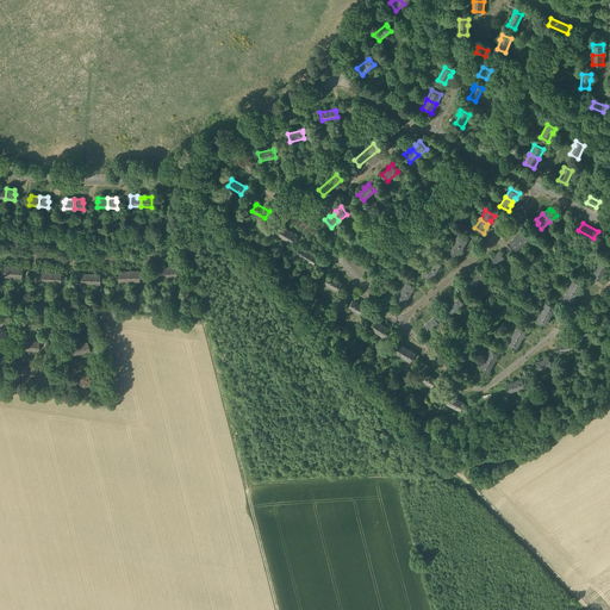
[(284,226),(279,224),(273,232),(282,237),(286,230),(284,228),(284,226)]
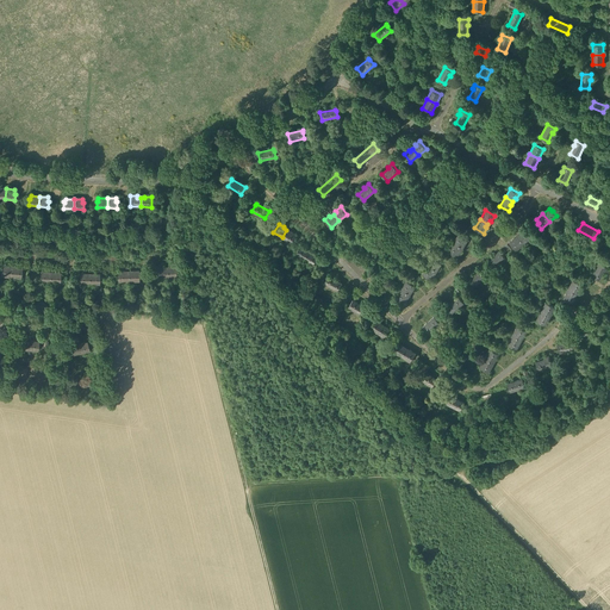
[(524,229),(520,232),(521,234),(517,236),(523,243),(531,237),(524,229)]
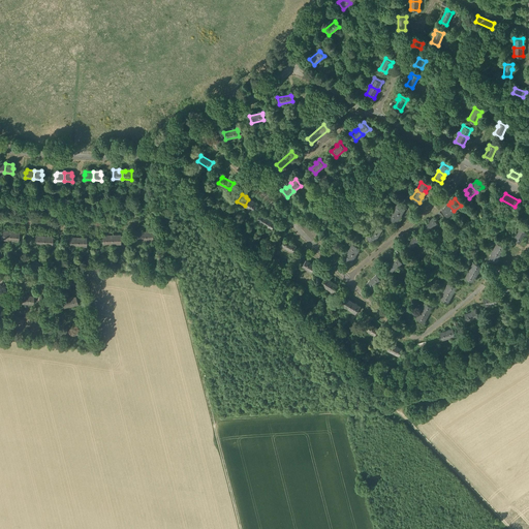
[(251,201),(248,199),(245,206),(252,211),(256,204),(252,200),(251,201)]
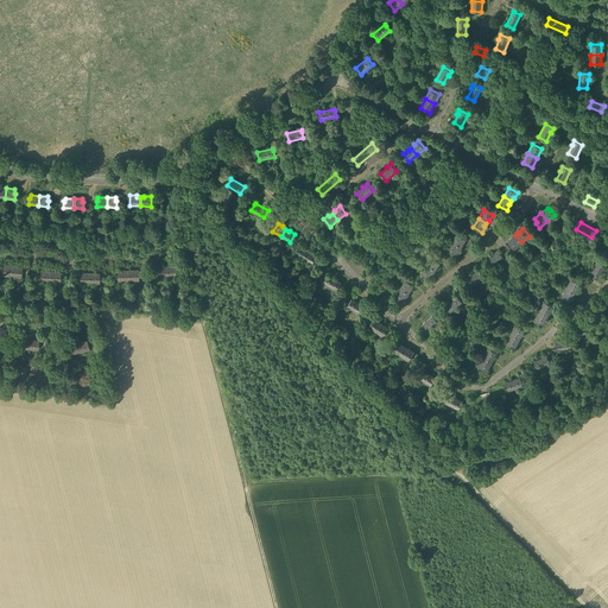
[(463,235),(457,233),(453,241),(461,247),(466,239),(462,236),(463,235)]
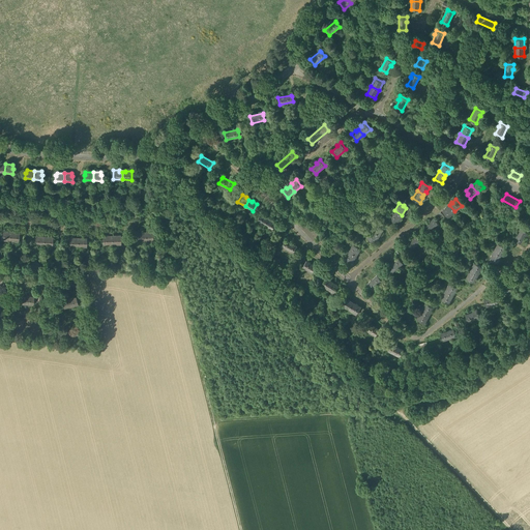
[(449,205),(447,208),(446,207),(442,210),(448,217),(454,211),(449,205)]
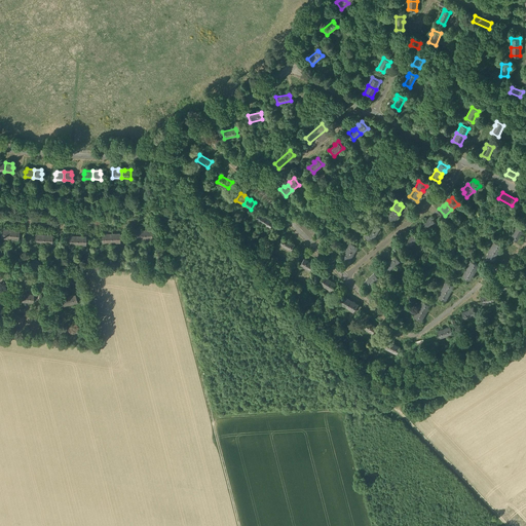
[(399,214),(391,209),(386,216),(391,219),(391,218),(395,220),(399,214)]
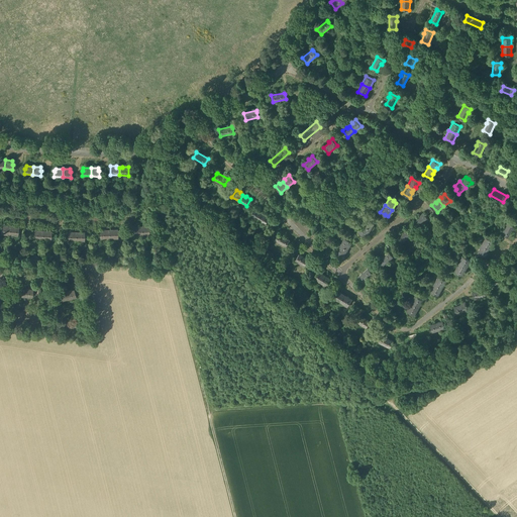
[(260,211),(254,208),(250,215),(257,220),(262,213),(259,211),(260,211)]
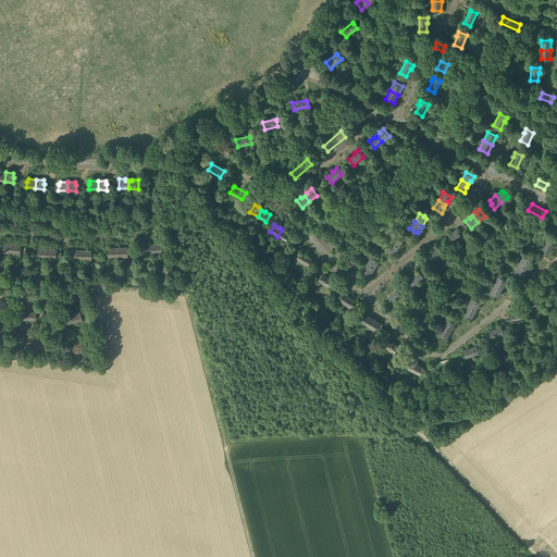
[(326,234),(320,227),(317,232),(322,237),(326,234)]
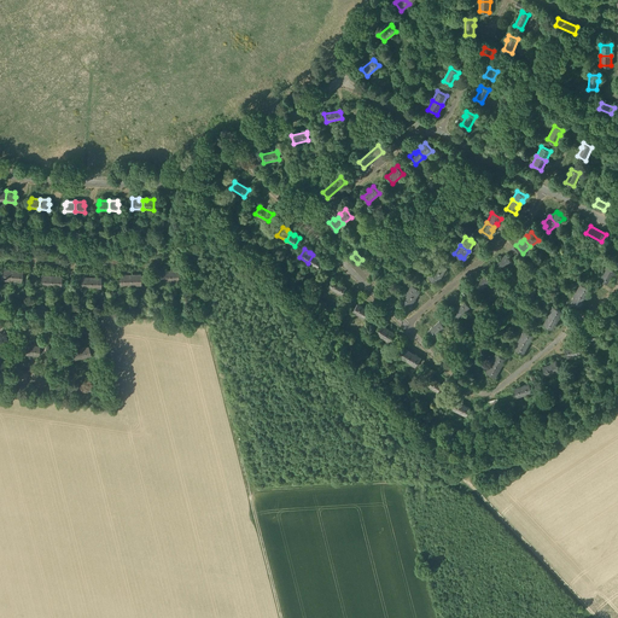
[(316,257),(313,255),(308,263),(316,268),(322,260),(316,256),(316,257)]
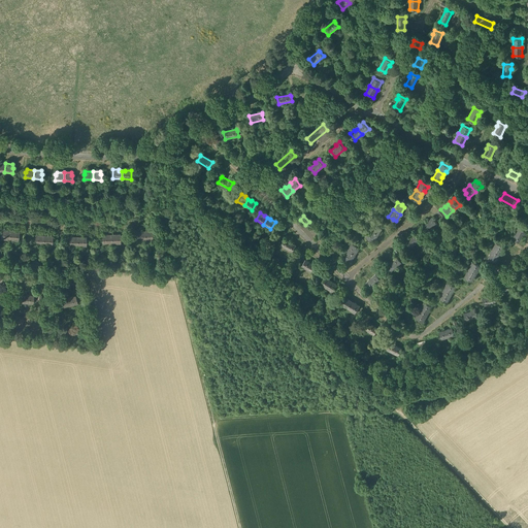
[(432,218),(428,221),(429,221),(423,227),(428,232),(437,224),(432,218)]
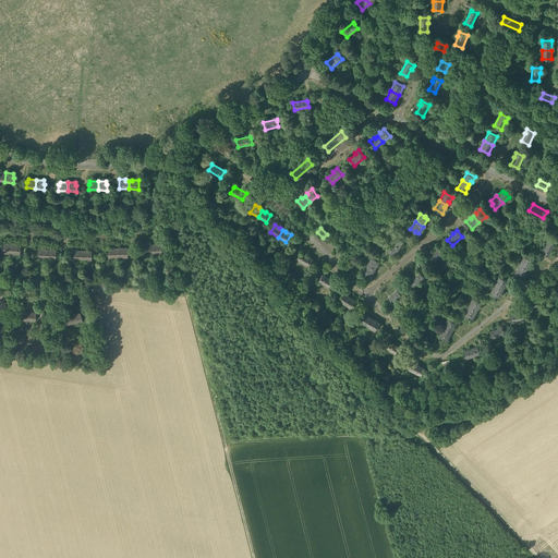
[(339,246),(327,234),(323,238),(335,251),(339,246)]
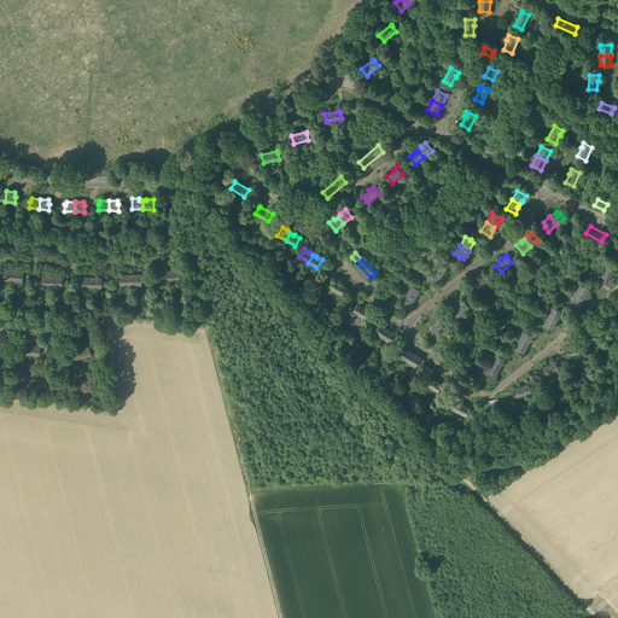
[(444,263),(438,260),(433,268),(443,274),(447,267),(443,264),(444,263)]
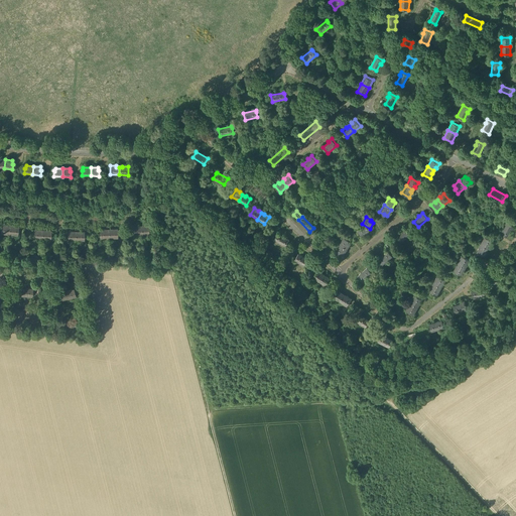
[(506,222),(500,233),(506,236),(510,230),(511,230),(514,226),(506,222)]
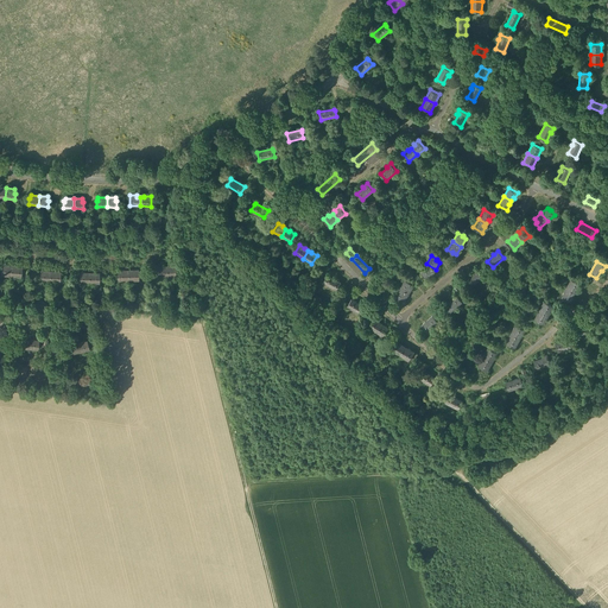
[(436,270),(426,264),(420,272),(426,276),(428,274),(431,277),(436,270)]
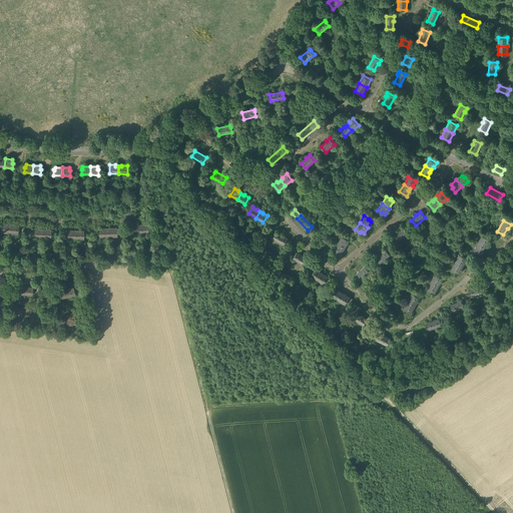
[(7,223),(1,223),(0,231),(9,232),(10,225),(7,224),(7,223)]
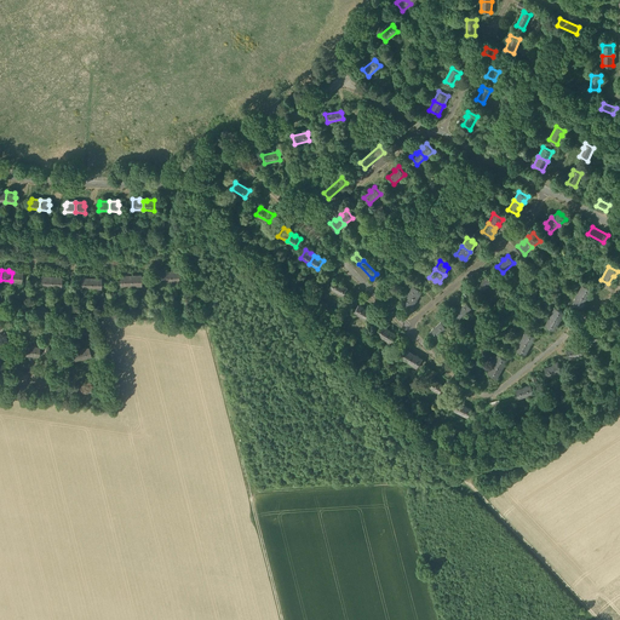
[(16,273),(12,273),(11,281),(22,282),(23,271),(16,271),(16,273)]
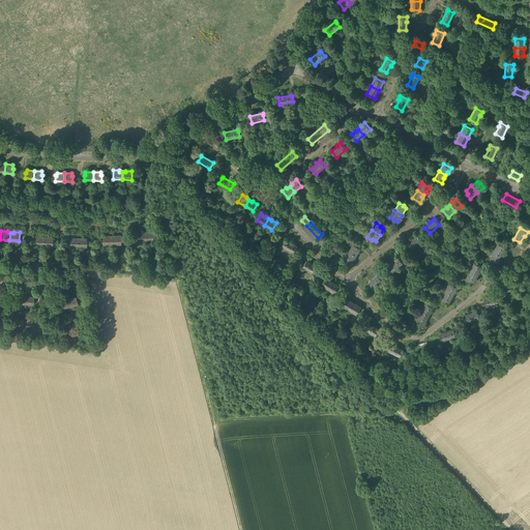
[(145,233),(142,233),(142,232),(137,232),(137,241),(146,241),(145,233)]
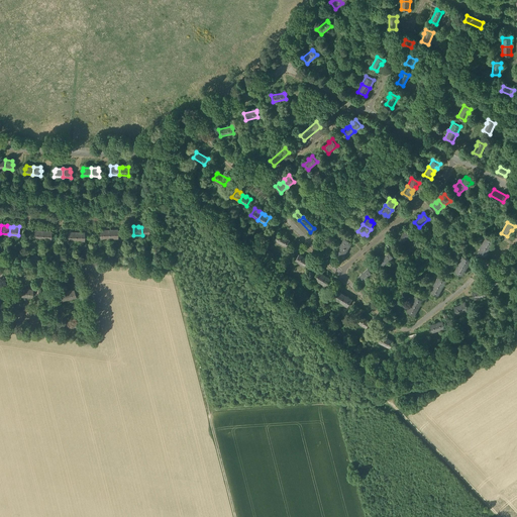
[(150,226),(144,226),(144,227),(141,227),(142,235),(150,234),(150,226)]
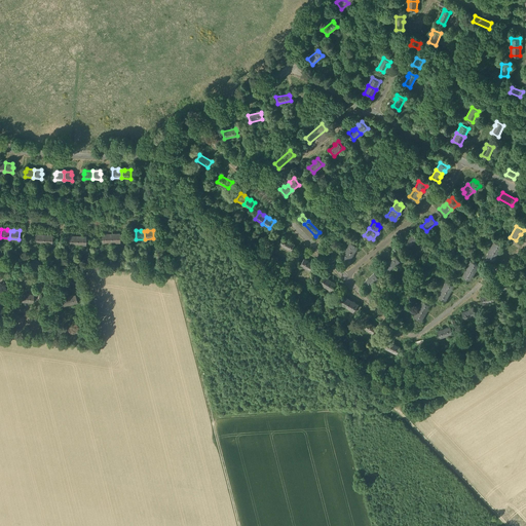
[(412,232),(409,235),(410,236),(404,241),(408,247),(418,238),(412,232)]
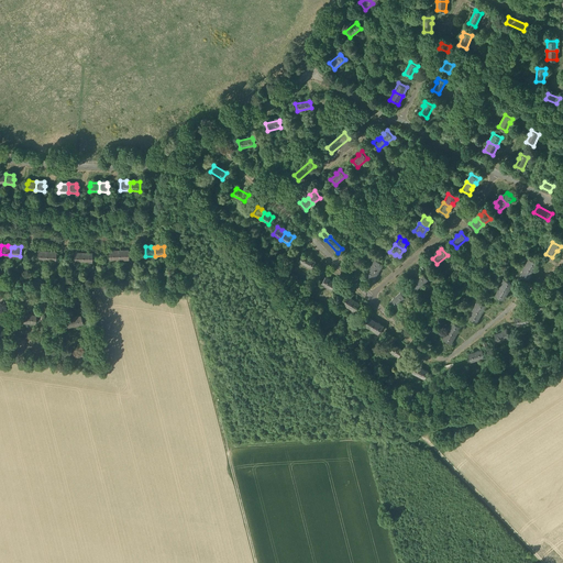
[(116,250),(109,251),(110,260),(119,260),(119,252),(116,252),(116,250)]
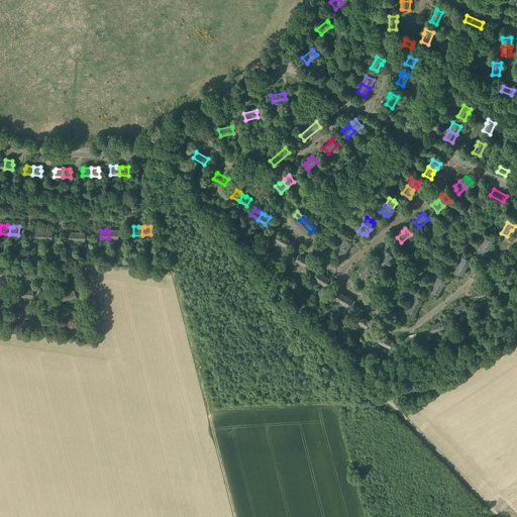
[(117,229),(112,229),(112,231),(109,231),(109,238),(118,238),(117,229)]
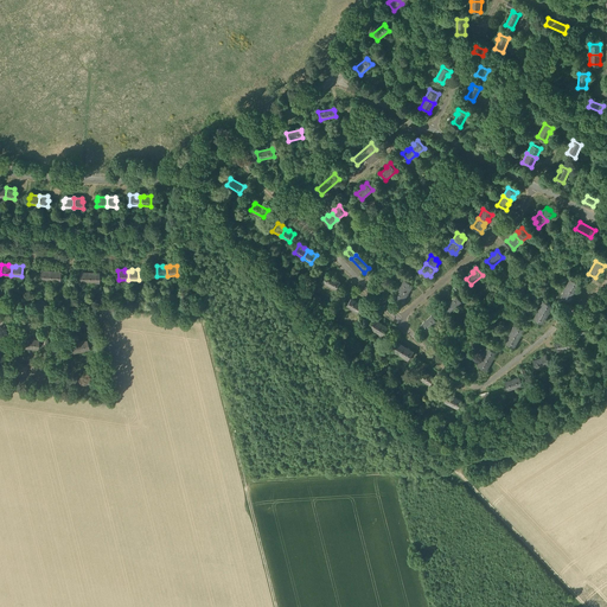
[(376,275),(370,269),(365,273),(372,280),(376,275)]
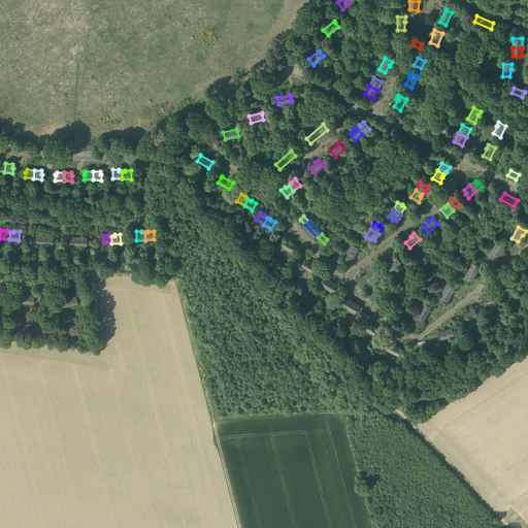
[(40,235),(35,235),(34,243),(43,244),(43,237),(40,236),(40,235)]
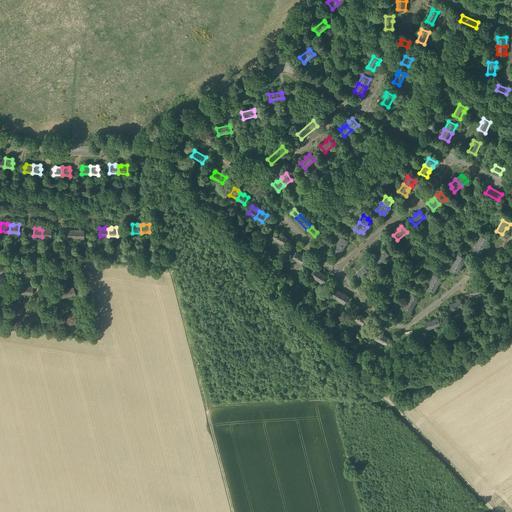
[(51,229),(45,228),(45,230),(42,230),(42,237),(50,237),(51,229)]
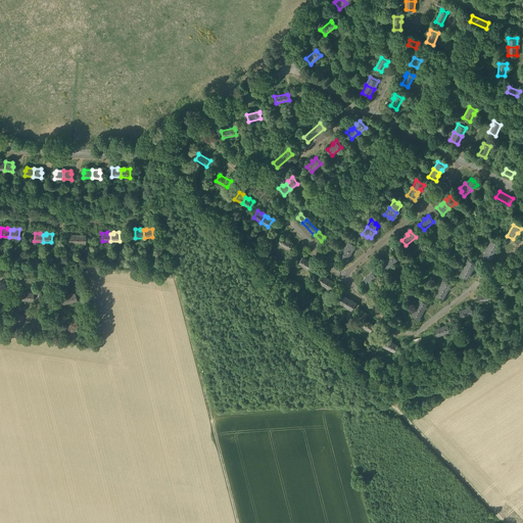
[(74,234),(68,234),(68,243),(77,243),(77,236),(74,236),(74,234)]
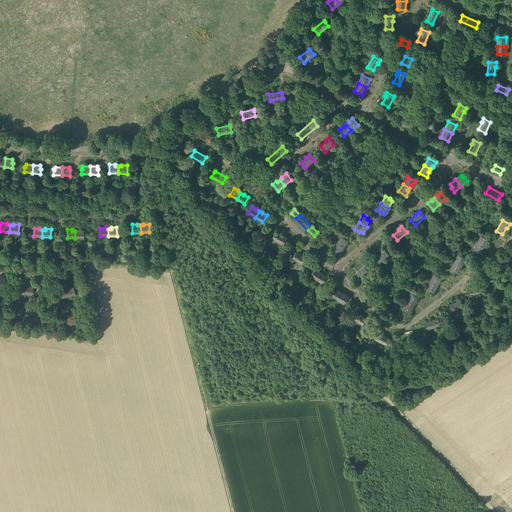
[(84,230),(78,230),(78,231),(75,231),(75,238),(84,238),(84,230)]
